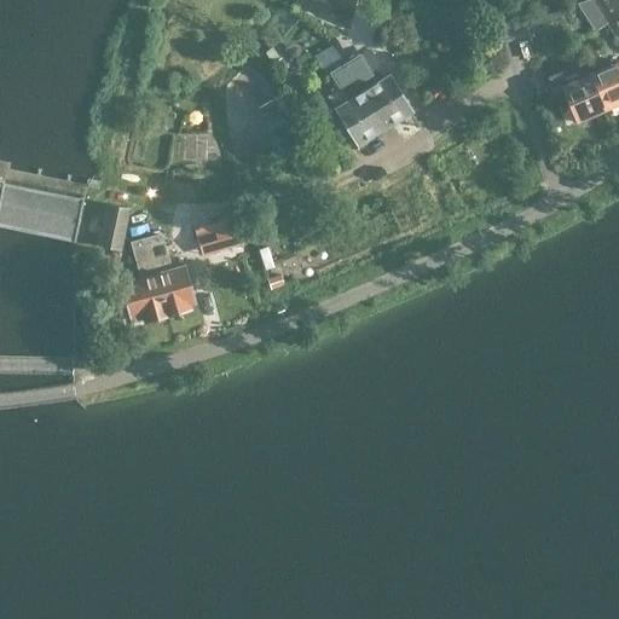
[(357,0),(305,0),(304,7),(320,17),(322,12),(335,15),(353,21),(358,0),(357,0)]
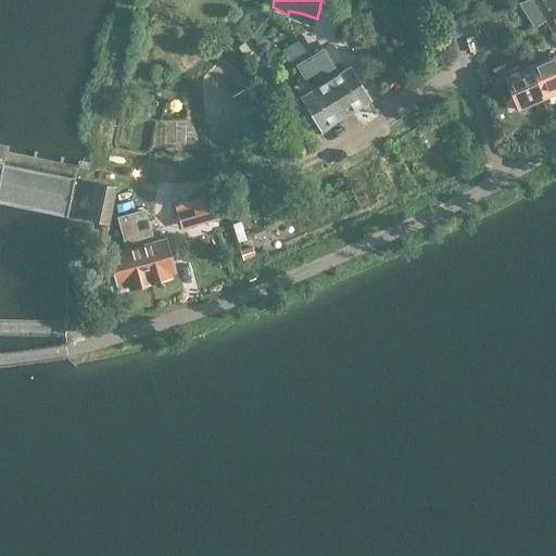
[(530,0),(529,0),(517,4),(533,28),(544,22),(530,0)]
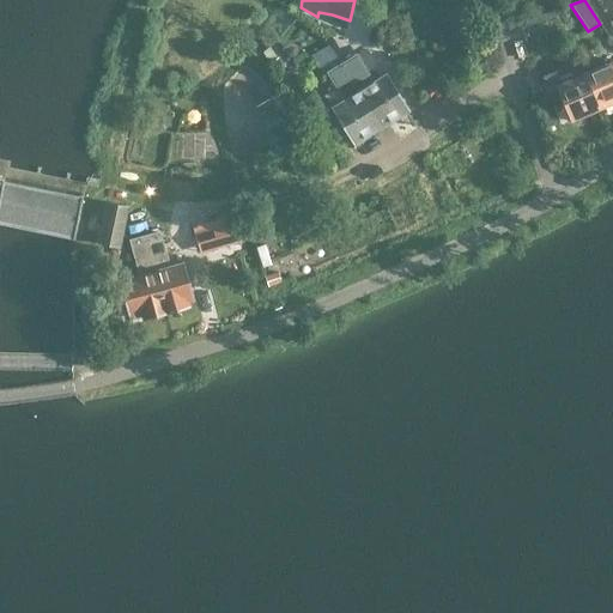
[(553,10),(523,19),(533,47),(547,43),(542,30),(559,24),(553,10)]
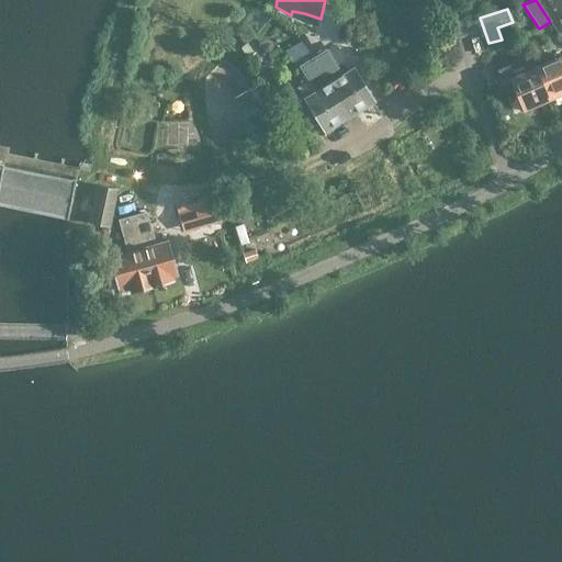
[(302,40),(313,58),(327,49),(315,31),(302,40)]
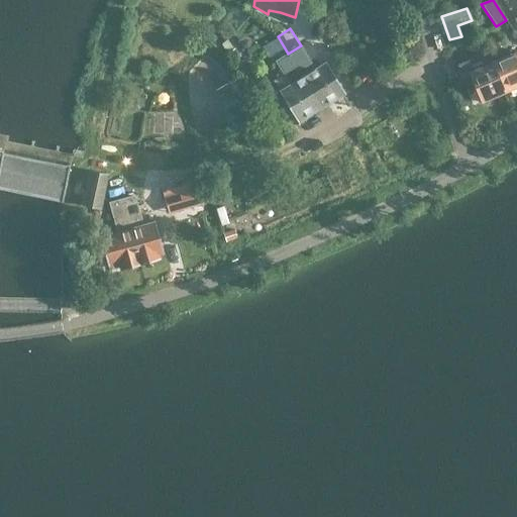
[(276,62),(290,85),(281,91),(299,121),(321,108),(302,77),(288,54),(287,55),(278,38),(263,46),(272,64),(276,62)]
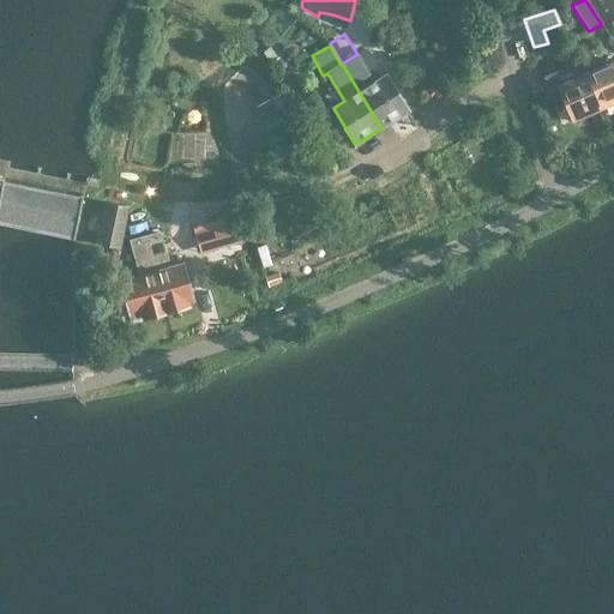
[(271,47),(263,53),(278,72),(286,67),(271,47)]
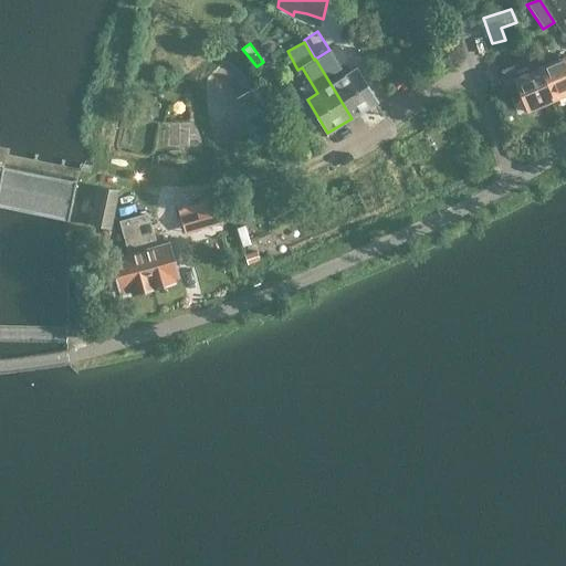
[(344,70),(352,66),(342,44),(334,48),(344,70)]
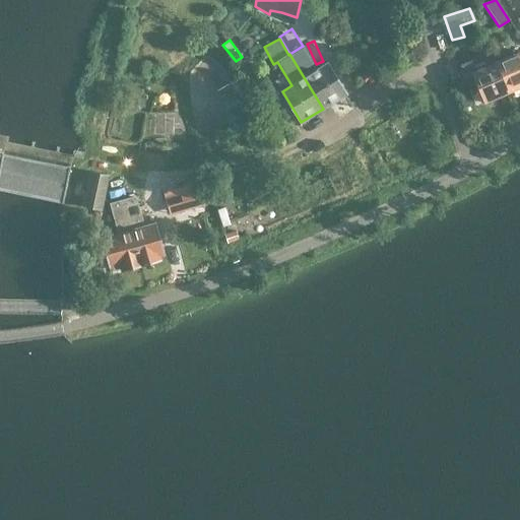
[(289,54),(304,77),(323,109),(345,94),(326,64),(317,70),(303,46),(289,54)]
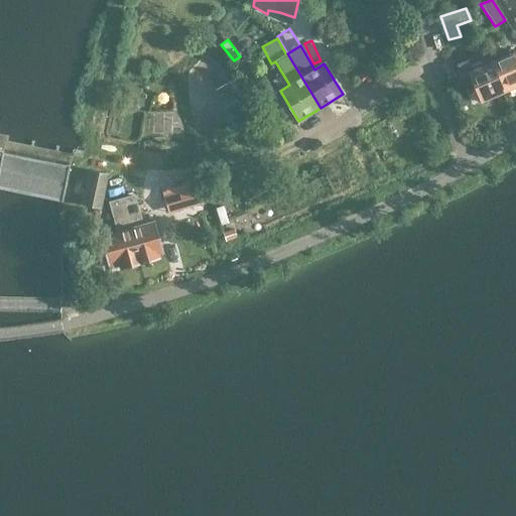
[(515,53),(515,50),(491,60),(505,93),(515,87),(515,53)]
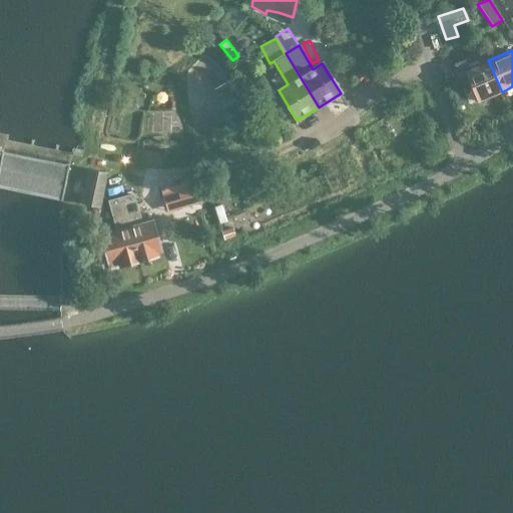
[(455,67),(453,68),(455,72),(456,72),(457,75),(466,72),(478,102),(502,92),(488,60),(484,52),(454,65),(455,67)]
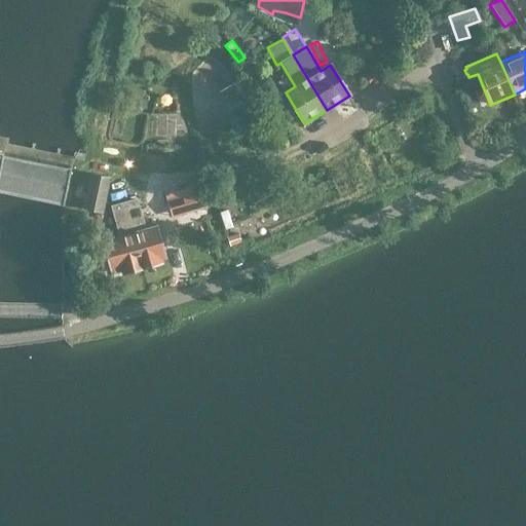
[(250,115),(231,84),(219,91),(237,122),(250,115)]
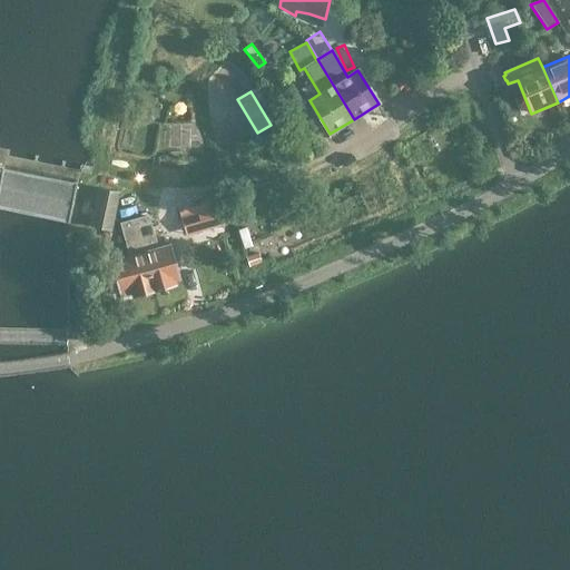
[(0,207),(68,222),(76,184),(75,184),(2,168),(2,166),(0,165),(0,207)]
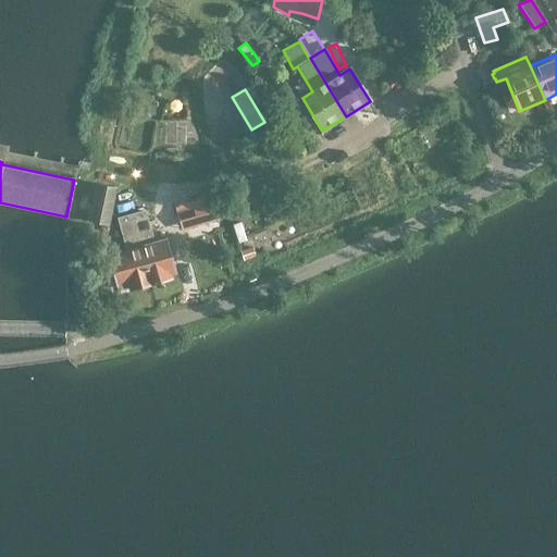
[(97,185),(89,221),(108,224),(115,188),(97,185)]
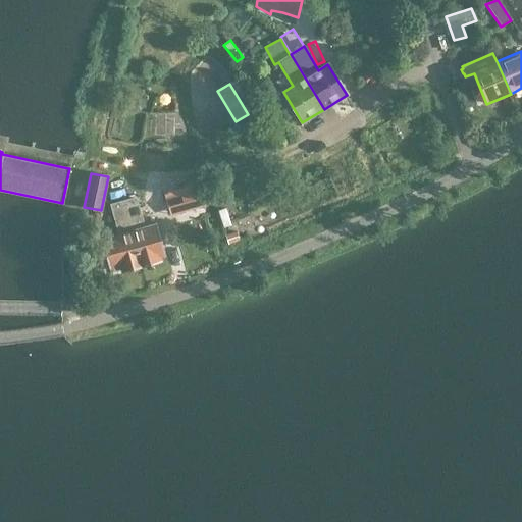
[(200,188),(175,194),(181,212),(203,206),(205,205),(205,203),(203,197),(200,188)]
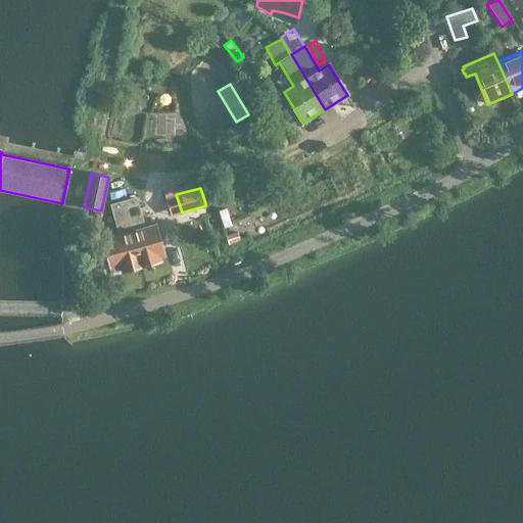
[(124,201),(133,233),(141,265),(159,259),(158,255),(163,254),(155,227),(138,232),(136,226),(143,224),(136,198),(124,201)]
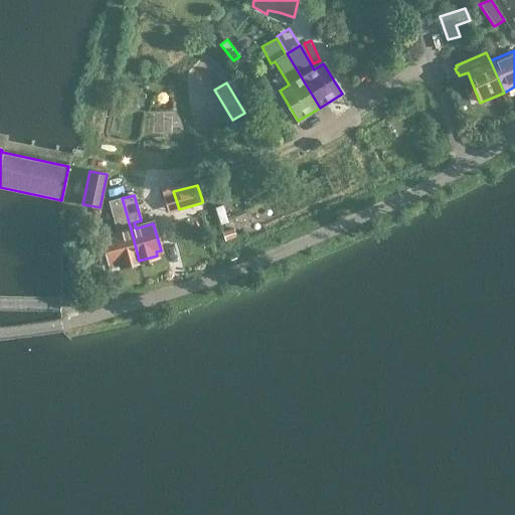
[(125,231),(102,237),(110,265),(120,262),(121,266),(139,261),(131,229),(122,198),(109,201),(116,227),(123,225),(125,231)]
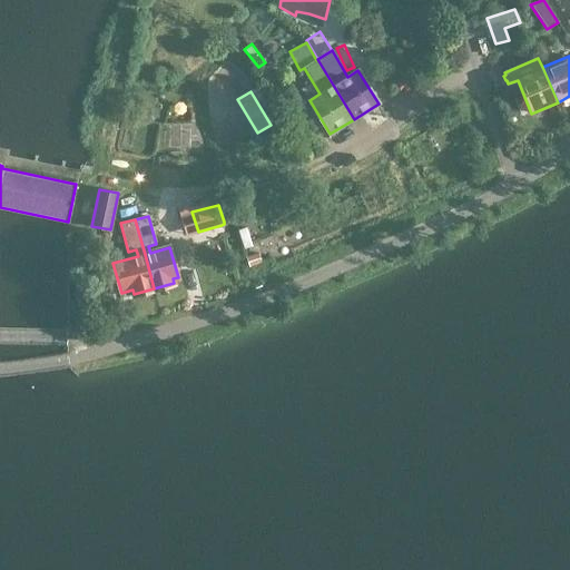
[(246,257),(249,266),(262,263),(258,253),(246,257)]
